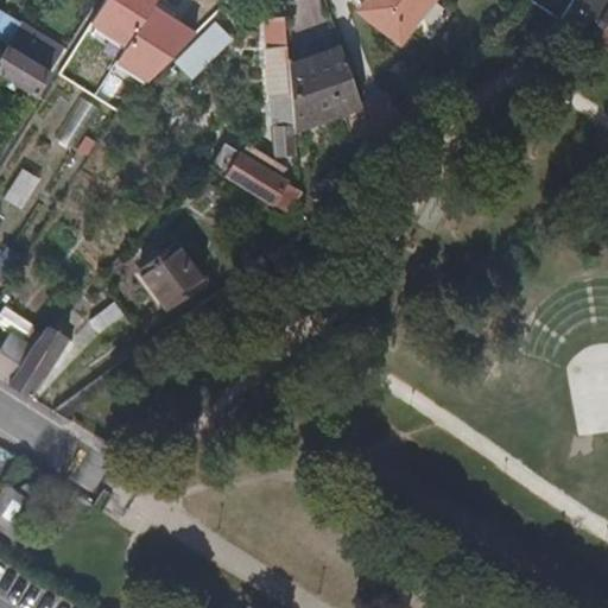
[(105,0),(105,1),(116,10),(114,13),(130,24),(145,0),(105,0)]
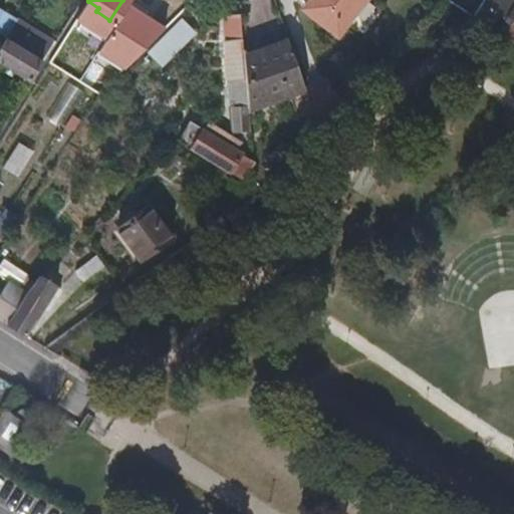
[(365,0),(311,0),(305,9),(338,36),(365,0)]
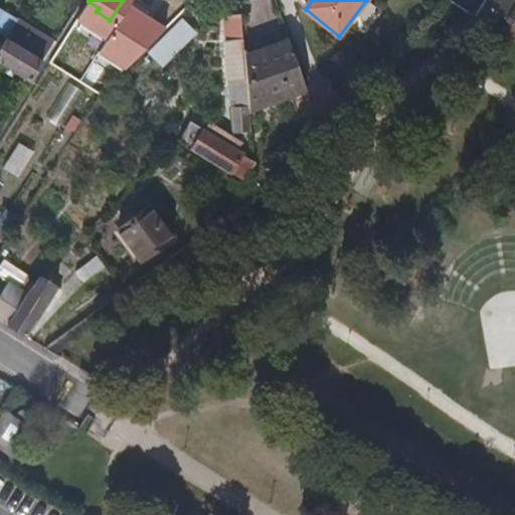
[(514,0),(483,0),(474,15),(514,40),(514,0)]
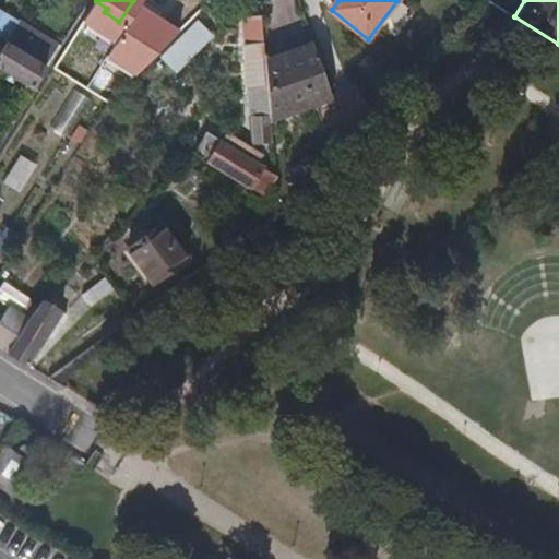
[(63,42),(21,15),(20,19),(61,44),(63,42)]
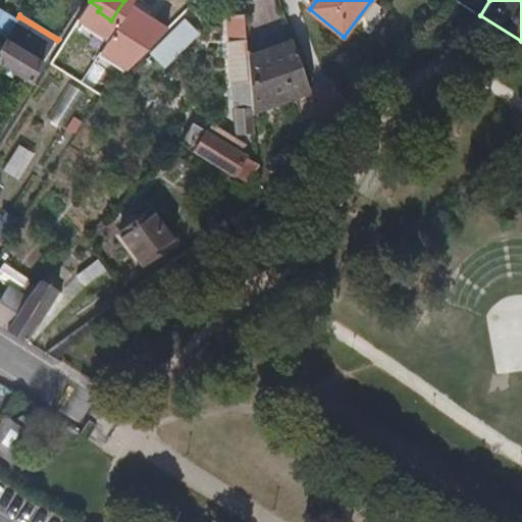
[(228,42),(247,40),(245,14),(226,16),(228,42)]
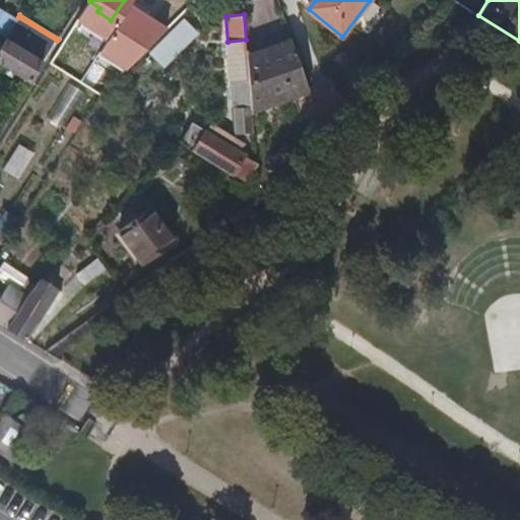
[(0,15),(0,31),(5,36),(6,37),(13,24),(0,15)]
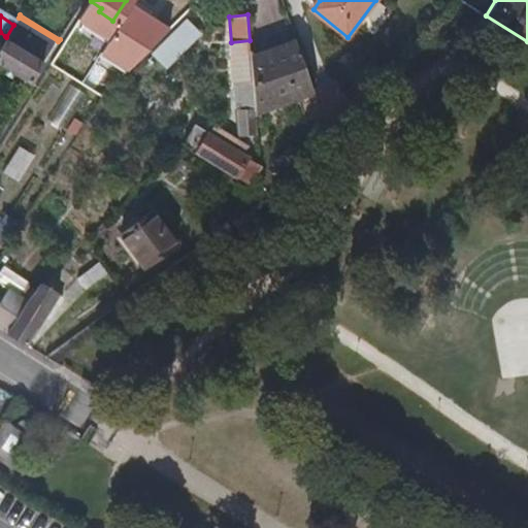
[(145,53),(164,70),(200,34),(182,15),(145,53)]
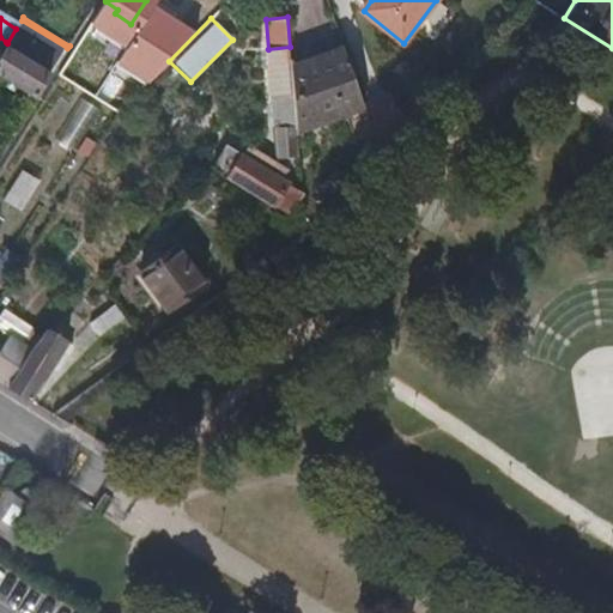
[(67,48),(22,20),(16,29),(7,43),(53,71),(67,48)]
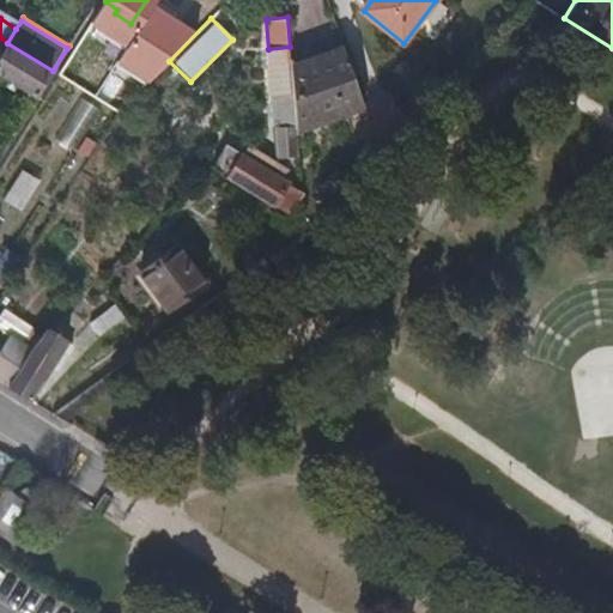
[(341,44),(291,64),(293,95),(297,126),(297,129),(363,104),(341,44)]
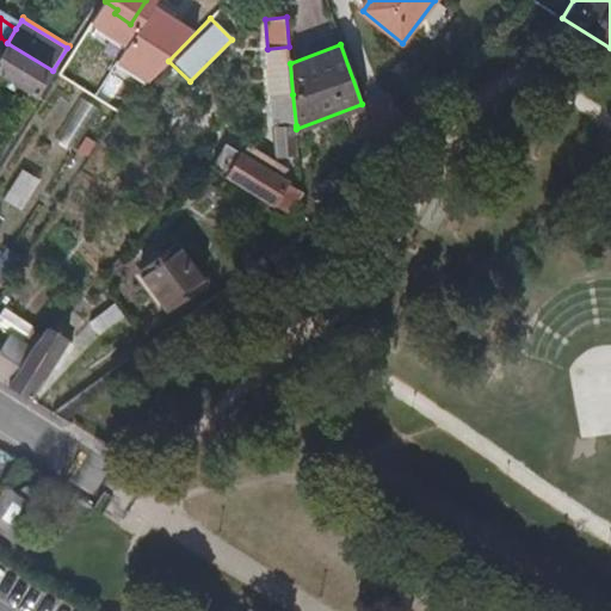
[(50,72),(8,45),(0,57),(0,72),(36,94),(50,72)]
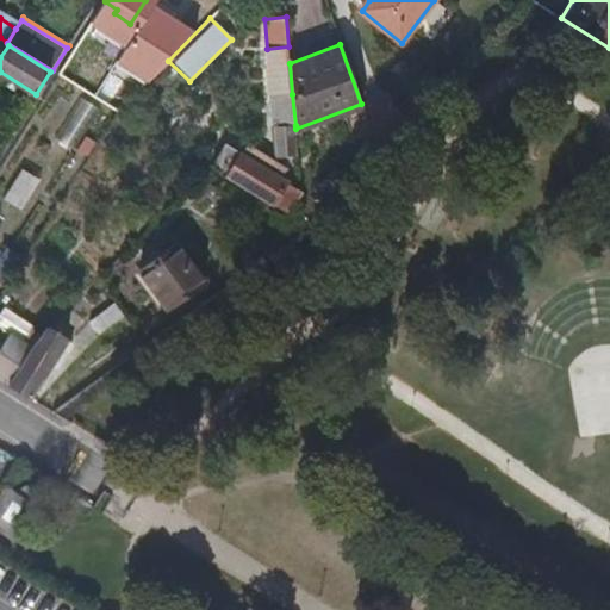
[(267,49),(272,97),(292,94),(290,63),(288,47),(267,49)]
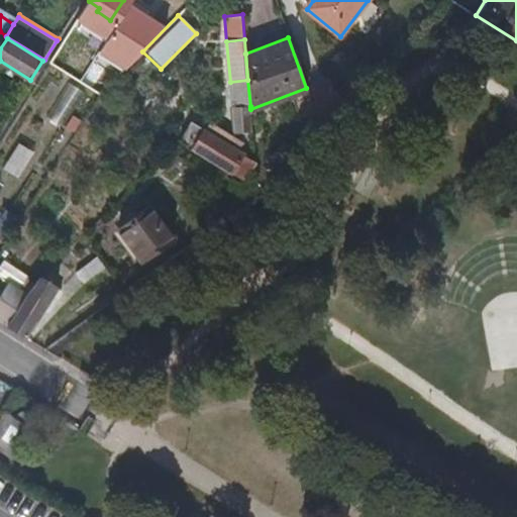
[(69,46),(62,42),(58,48),(65,54),(69,46)]
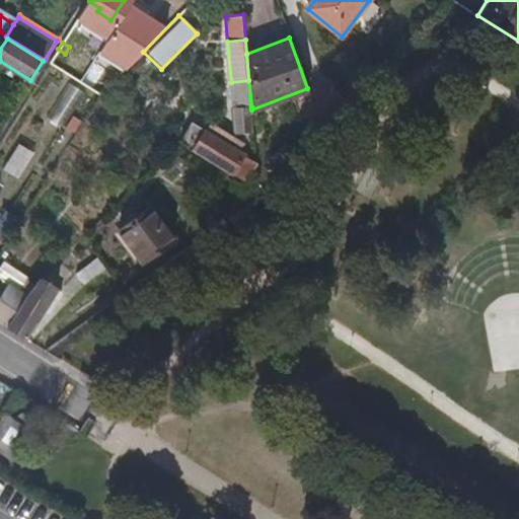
[(81,74),(74,79),(96,93),(102,87),(81,74)]
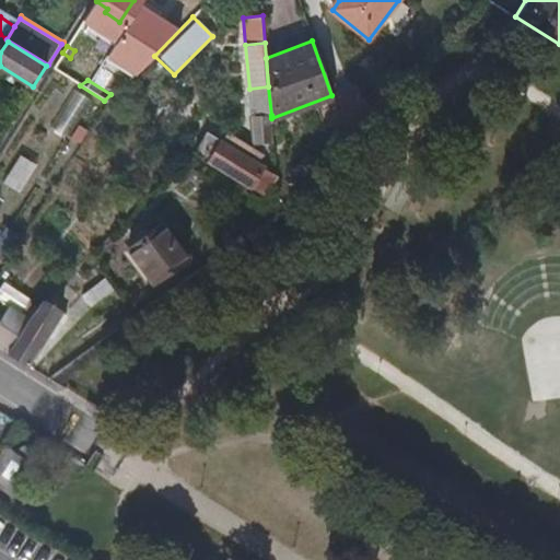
[(348,83),(331,95),(347,140),(360,126),(358,123),(369,113),(348,83)]
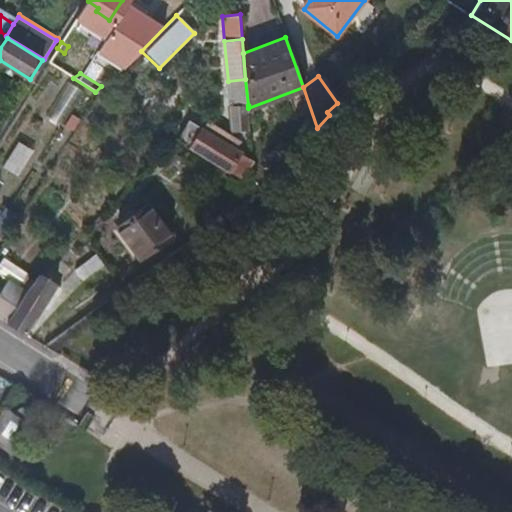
[(245,79),(228,81),(230,107),(231,107),(248,105),(245,79)]
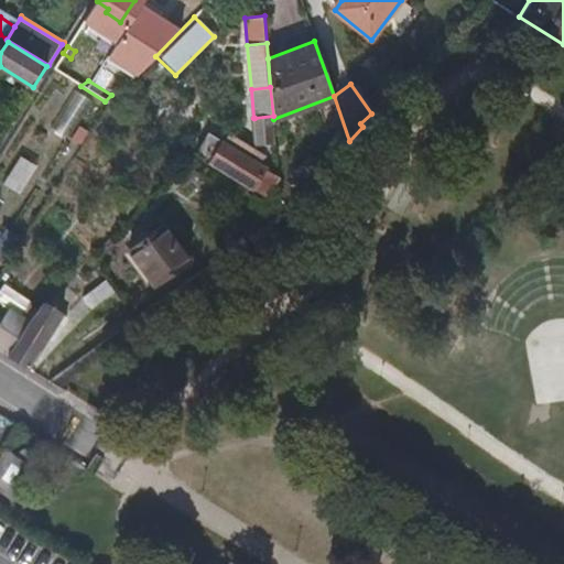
[(273,116),(255,118),(258,144),(275,143),(273,119),(273,116)]
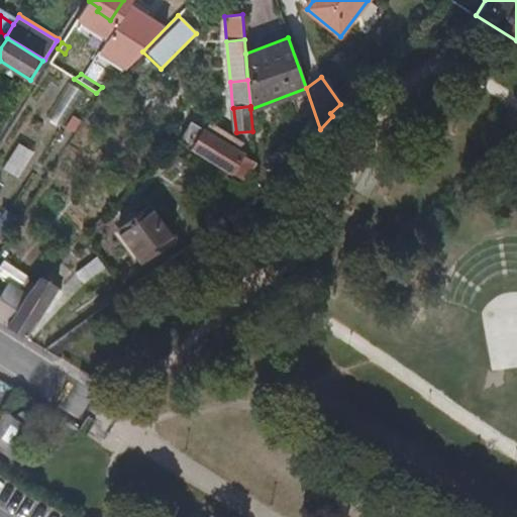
[(75,122),(56,110),(48,124),(67,135),(75,122)]
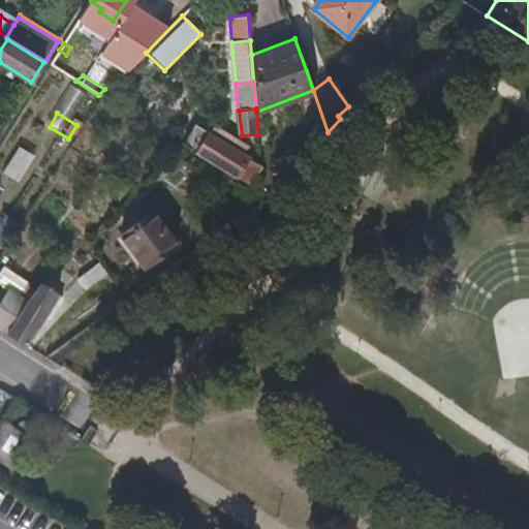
[(189,147),(238,177),(250,158),(243,154),(247,145),(238,139),(232,147),(201,128),(189,147)]
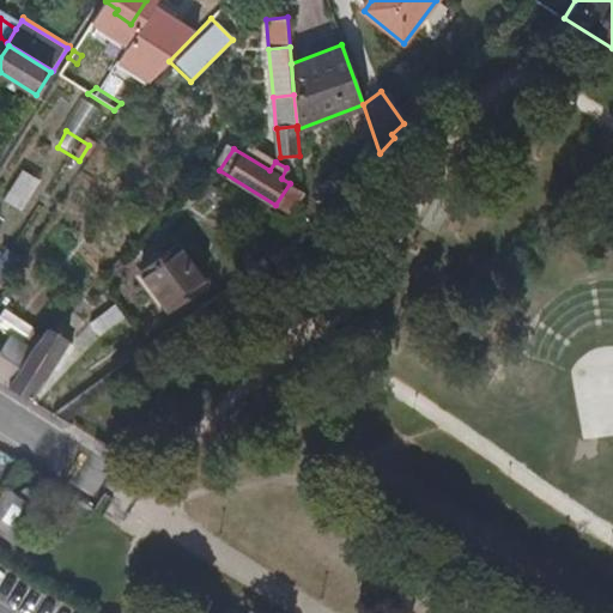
[(290,183),(275,205),(289,213),(302,190),(290,183)]
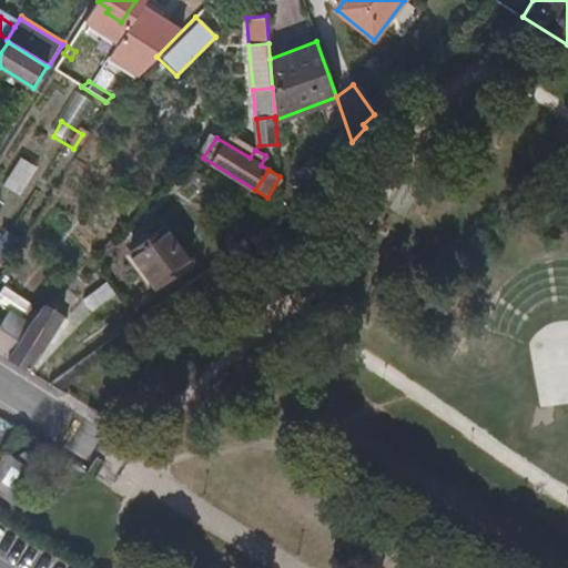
[(193,261),(168,224),(132,250),(158,285),(193,261)]
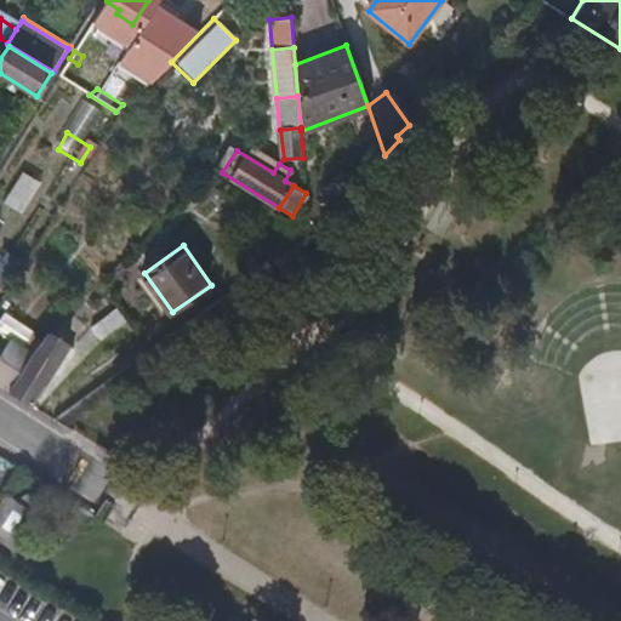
[(520,359),(575,376),(591,445),(620,440),(620,285),(608,284),(580,291),(553,303),(529,334),(520,359)]
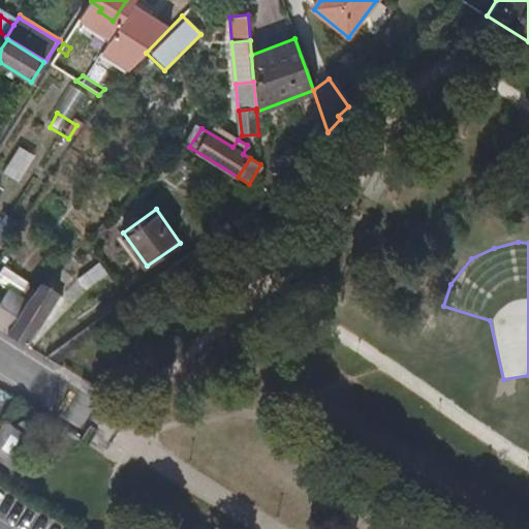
[(102,276),(94,266),(72,281),(81,292),(102,276)]
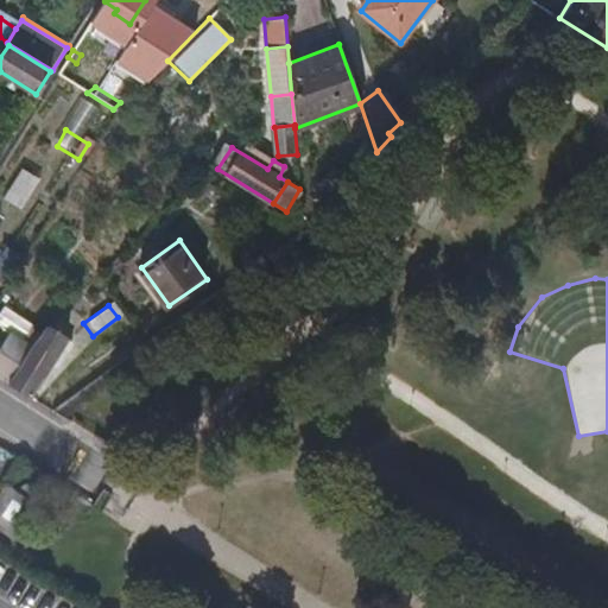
[(0,377),(8,382),(27,353),(31,346),(40,335),(33,329),(24,341),(0,325),(0,377)]
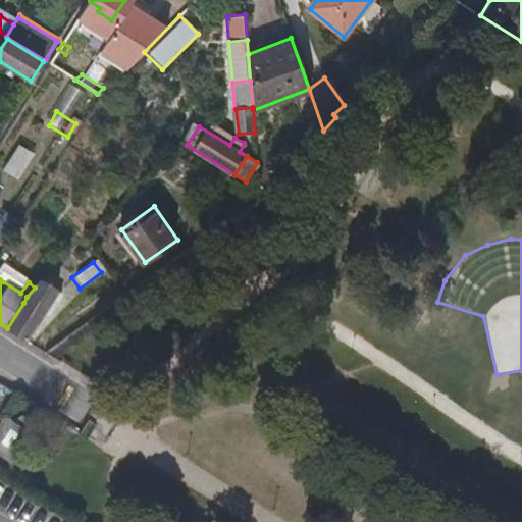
[(55,295),(38,284),(35,288),(27,297),(23,303),(7,328),(27,340),(55,295)]
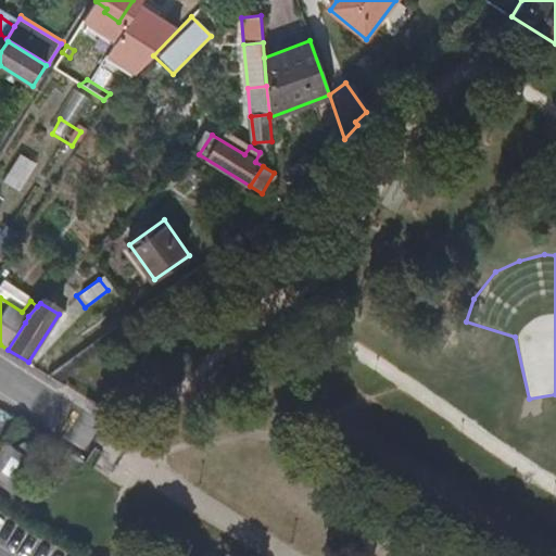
[(34,464),(4,444),(0,450),(0,482),(14,492),(34,464)]
